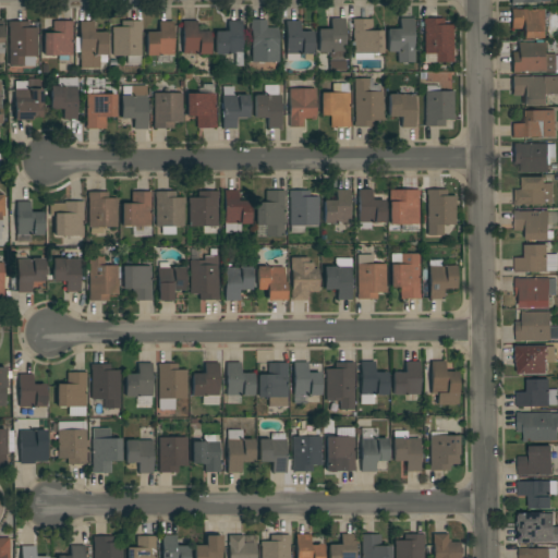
[(546,38),(523,39),(522,28),(511,29),(510,9),(516,9),(516,10),(545,9),(546,38)]
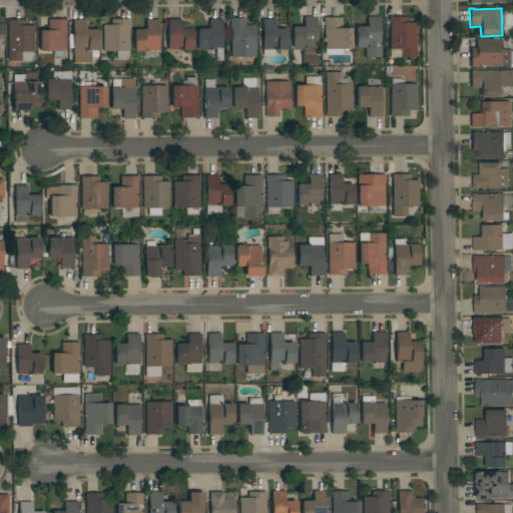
[(317,17),(317,64),(303,64),(303,49),(292,49),(292,27),(304,27),(304,17),(317,17)]
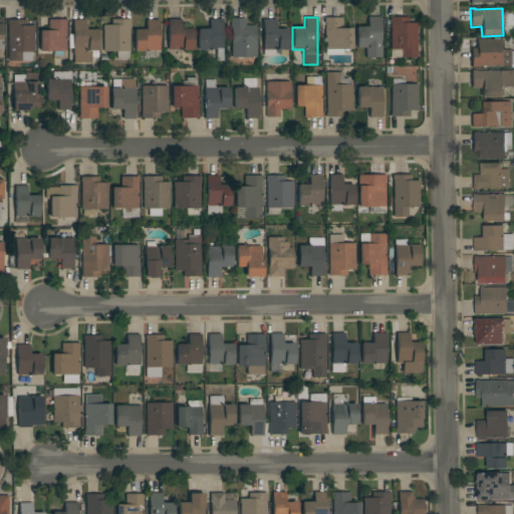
[(365,58),(365,48),(356,48),(356,27),(367,27),(367,17),(380,17),(381,57),(365,58)]
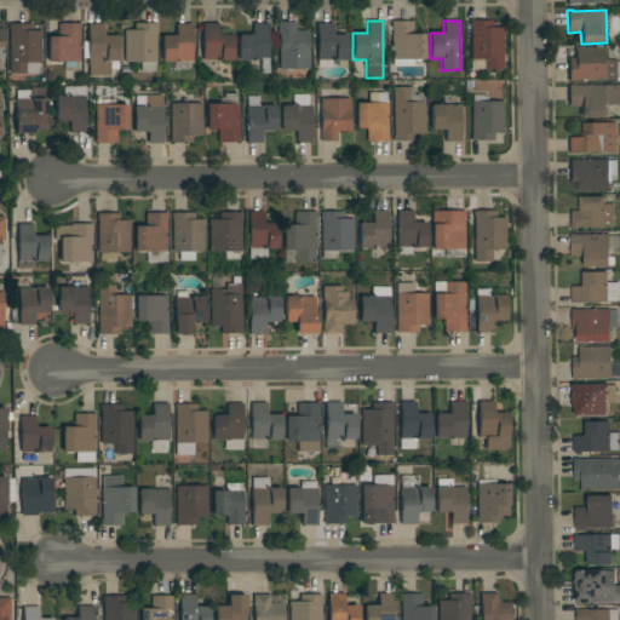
[(503,70),(483,70),(483,61),(471,61),(470,27),(470,21),(492,21),(492,28),(503,28),(503,70)]
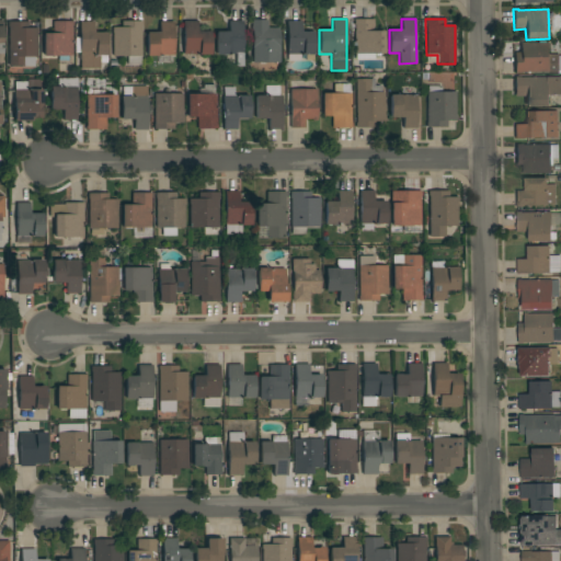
[(267,20),(267,27),(279,27),(279,65),(278,65),(278,68),(263,68),(263,65),(252,65),(252,34),(251,34),(251,20),(267,20)]
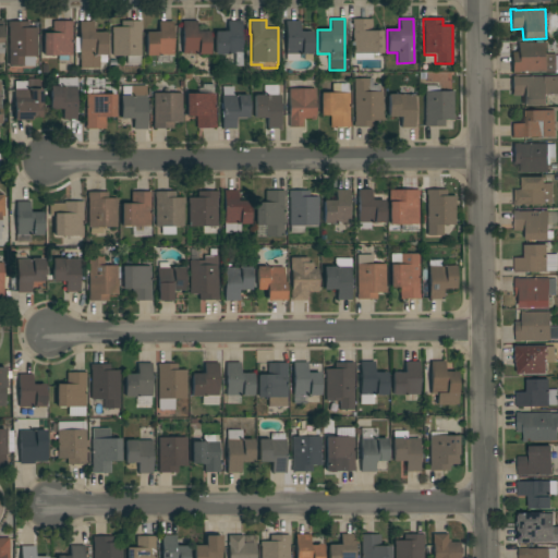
[(372,20),(372,31),(381,31),(381,53),(371,53),(371,59),(354,59),(354,53),(353,53),(353,24),(352,24),(352,20),(372,20)]
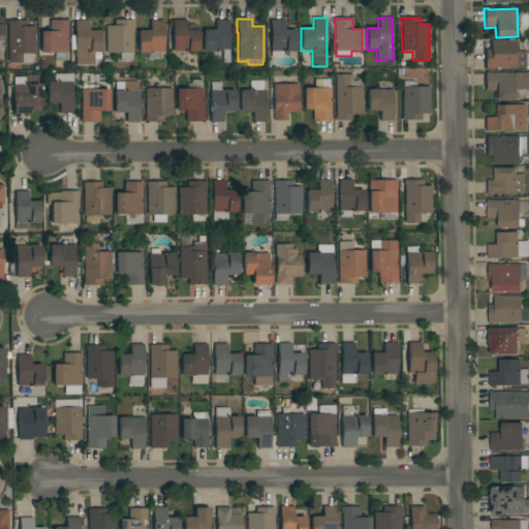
[(69,20),(69,25),(68,25),(68,53),(40,53),(40,32),(50,32),(50,21),(69,20)]
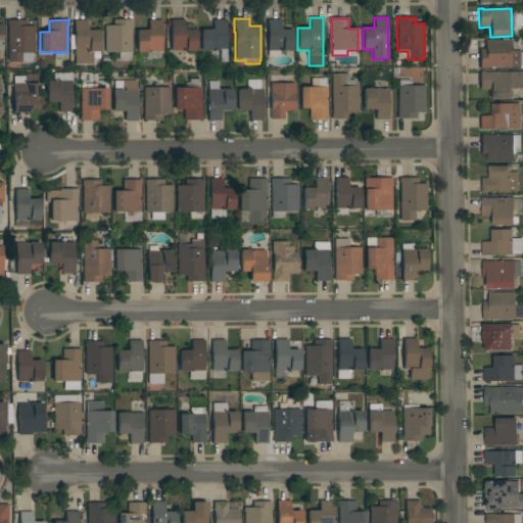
[(133,19),(133,25),(132,25),(132,53),(132,60),(119,60),(119,53),(105,53),(105,31),(104,31),(104,26),(113,26),(113,19),(133,19)]
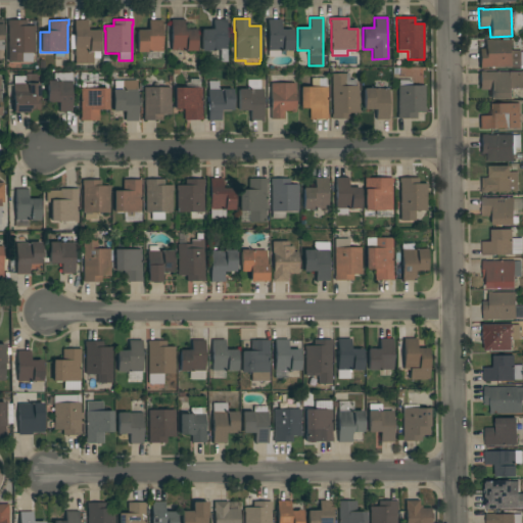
[(185,19),(185,30),(190,30),(190,29),(196,29),(196,51),(186,51),(186,50),(171,50),(171,19),(185,19)]
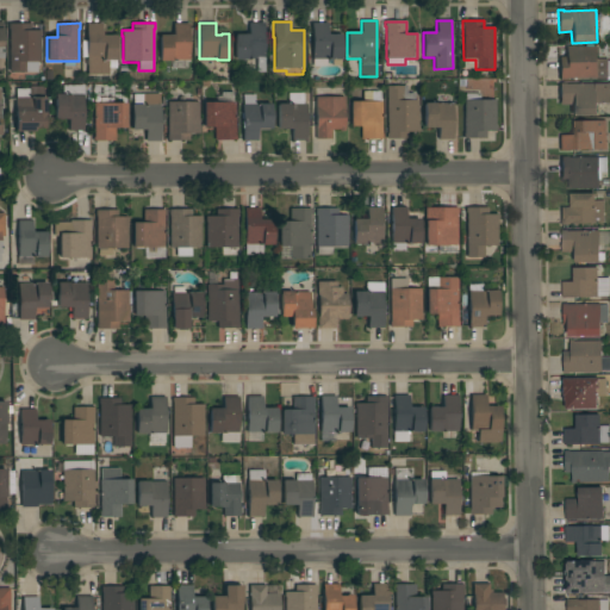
[(263,23),(265,58),(235,60),(235,35),(249,35),(249,23),(263,23)]
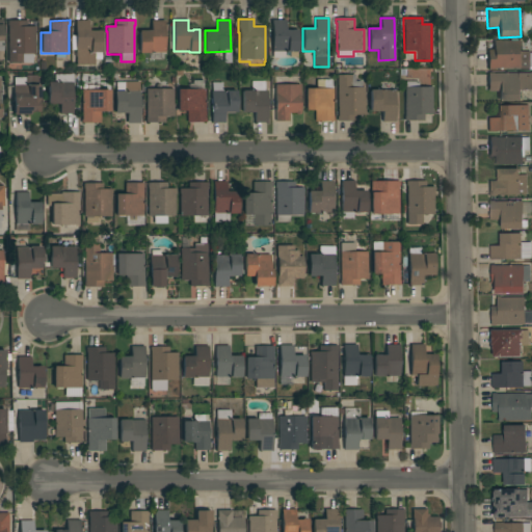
[(286,20),(286,30),(298,30),(298,52),(297,52),(297,56),(290,56),(290,52),(285,52),(285,58),(273,58),(273,52),(272,52),(272,51),(268,51),(268,29),(272,29),(272,20),(286,20)]
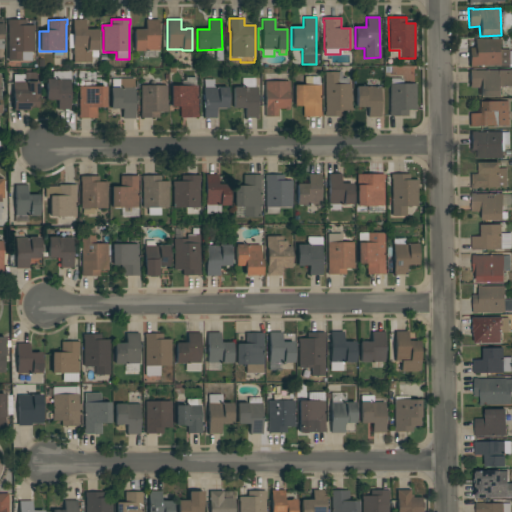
[(26,20),(26,26),(35,26),(35,30),(34,30),(34,52),(32,52),(32,61),(22,61),(8,60),(8,25),(7,25),(7,20),(26,20)]
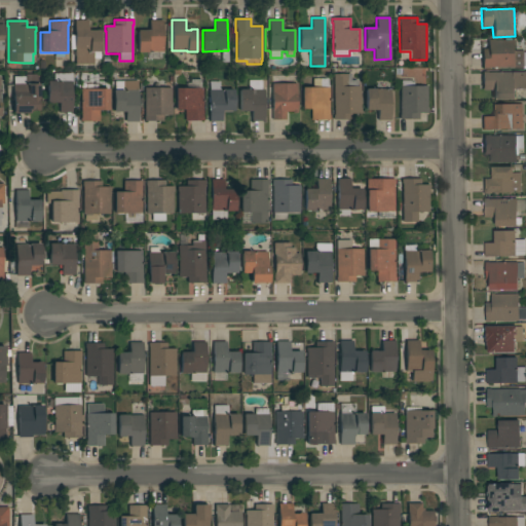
[(88,21),(88,31),(100,31),(101,59),(94,59),(94,65),(75,65),(75,57),(74,44),(71,44),(71,39),(75,39),(75,21),(88,21)]
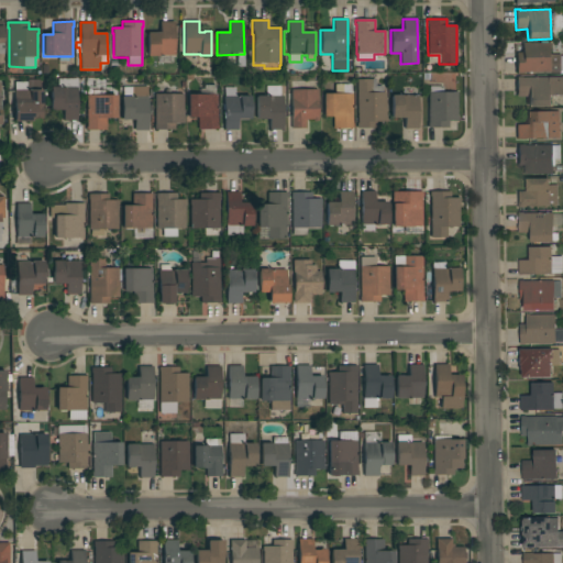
[(175,22),(175,56),(158,56),(147,56),(147,33),(159,33),(159,22),(175,22)]
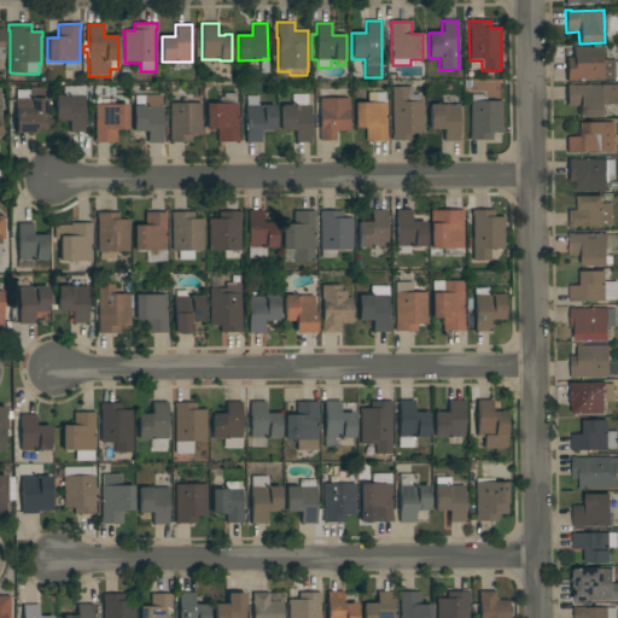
[(573,80),(573,81),(566,81),(566,58),(573,58),(573,46),(581,46),(581,47),(605,47),(605,60),(616,60),(616,62),(617,62),(617,79),(616,79),(616,81),(605,81),(605,80),(573,80)]
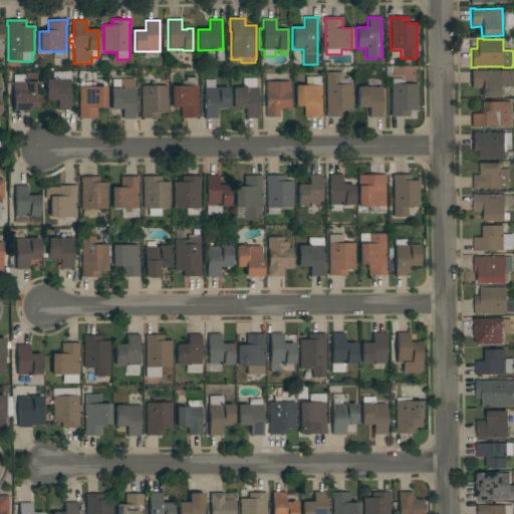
[(471,70),(476,70),(476,71),(513,71),(513,87),(503,87),(503,97),(482,98),(482,88),(471,88),(471,70)]
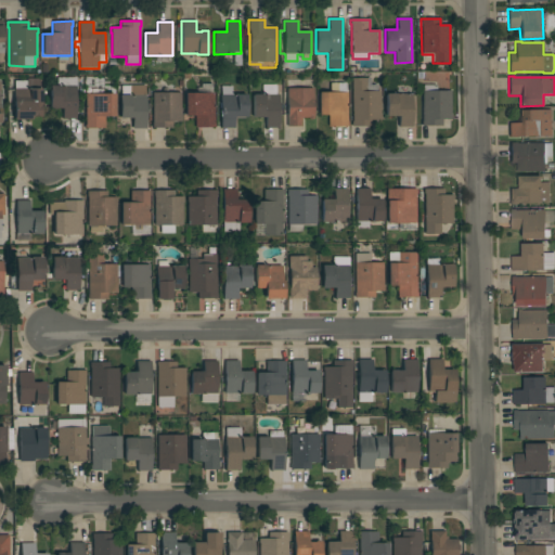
[(63,119),(63,108),(50,108),(50,86),(57,86),(57,77),(76,77),(76,87),(75,87),(76,119),(63,119)]
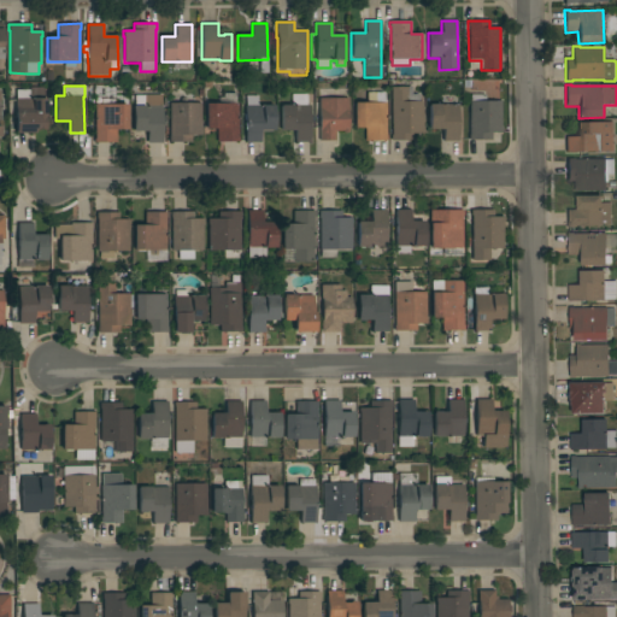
[(15,90),(29,90),(29,87),(45,87),(45,130),(35,130),(35,134),(16,134),(15,90)]
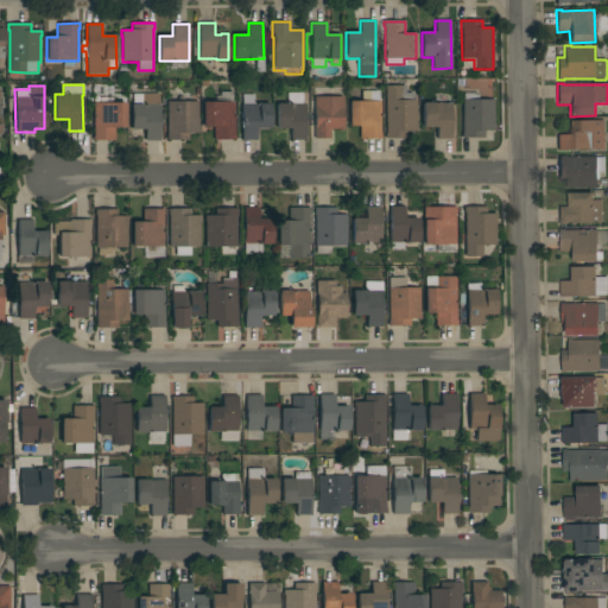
[(405,86),(406,93),(413,93),(413,100),(417,100),(417,126),(418,126),(418,132),(406,132),(407,138),(385,139),(385,133),(386,133),(386,86),(405,86)]
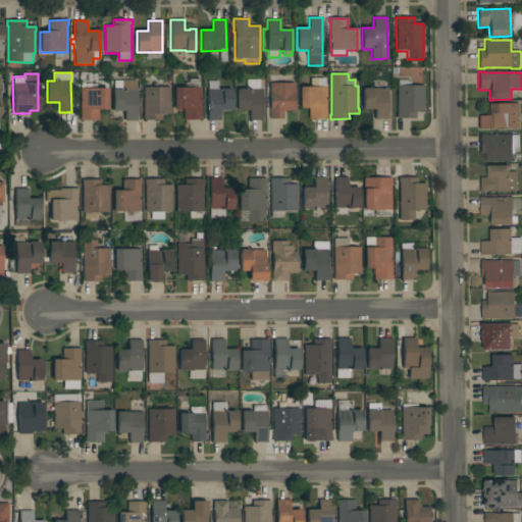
[(250,120),(250,110),(238,110),(238,89),(247,89),(247,80),(260,80),(260,89),(262,89),(262,120),(250,120)]
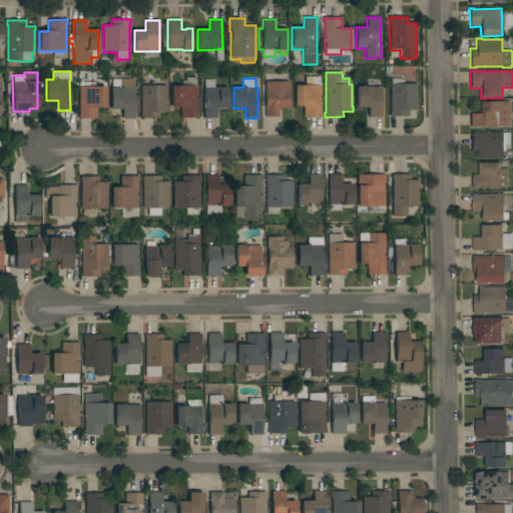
[(391,84),(391,78),(403,78),(403,84),(417,84),(417,110),(405,110),(405,116),(390,116),(390,111),(391,111),(391,84)]
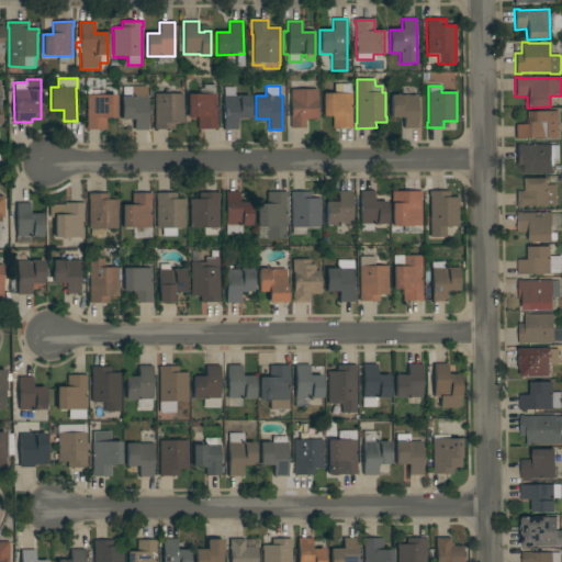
[(134,131),(134,120),(121,120),(121,97),(132,97),(131,87),(147,87),(148,131),(134,131)]
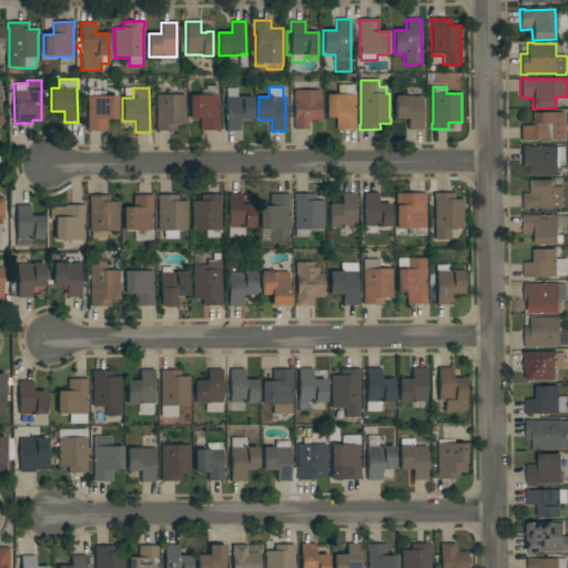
[(226,131),(226,88),(237,88),(237,97),(252,97),(252,120),(240,120),(240,131),(226,131)]
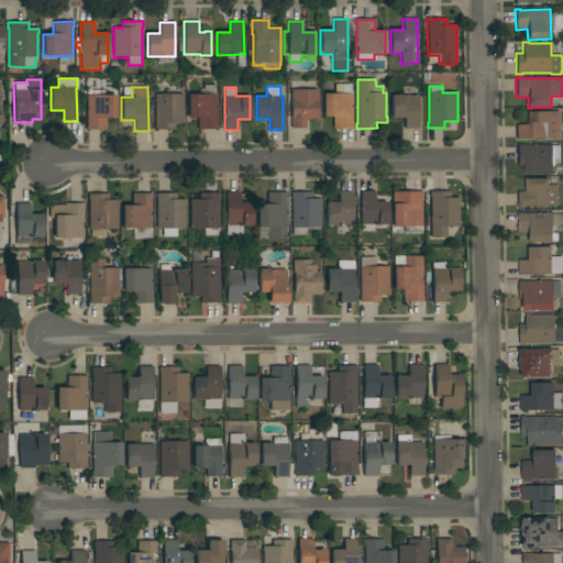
[(117,119),(106,119),(106,131),(86,131),(86,127),(87,127),(87,96),(92,96),(92,90),(105,90),(105,96),(117,96),(117,119)]
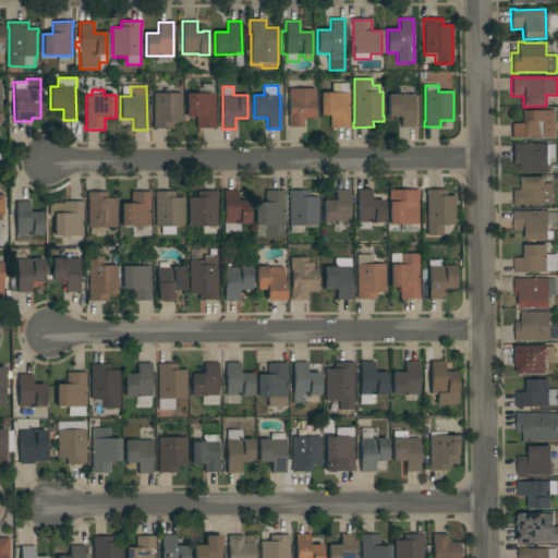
[(315,89),(315,120),(311,120),(311,119),(303,119),(303,128),(289,128),(289,89),(315,89)]
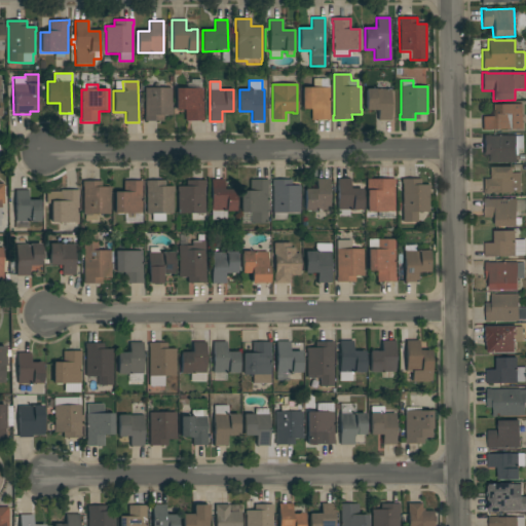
[(311,109),(301,109),(301,87),(329,87),(329,115),(330,115),(330,120),(311,120),(311,109)]
